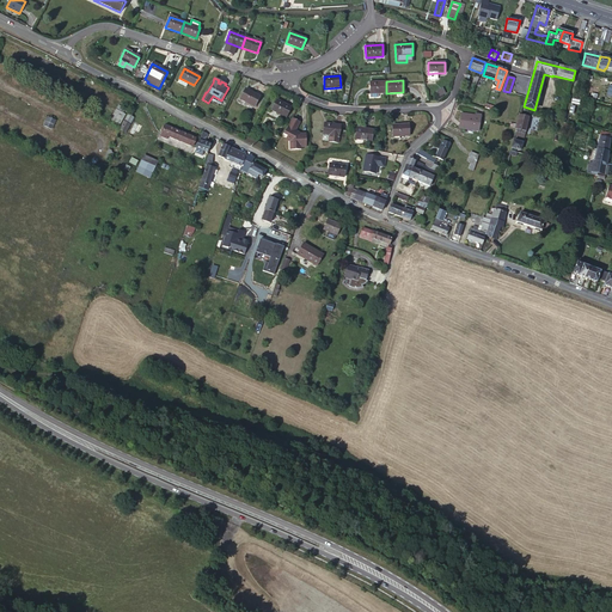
[(386,81),(385,81),(369,83),(371,95),(386,93),(386,81)]
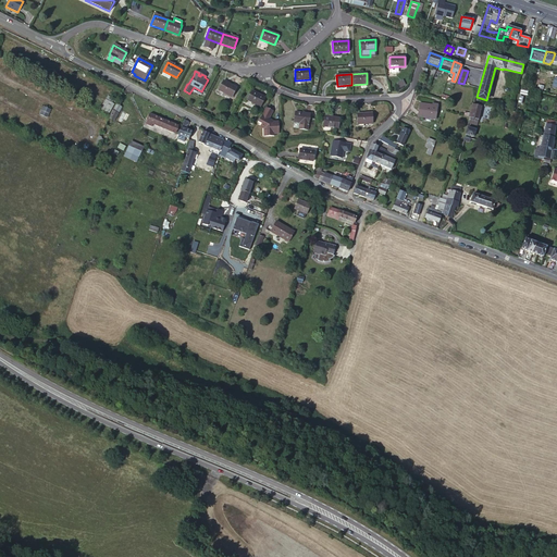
[(236,88),(223,81),(219,89),(232,97),(236,88)]
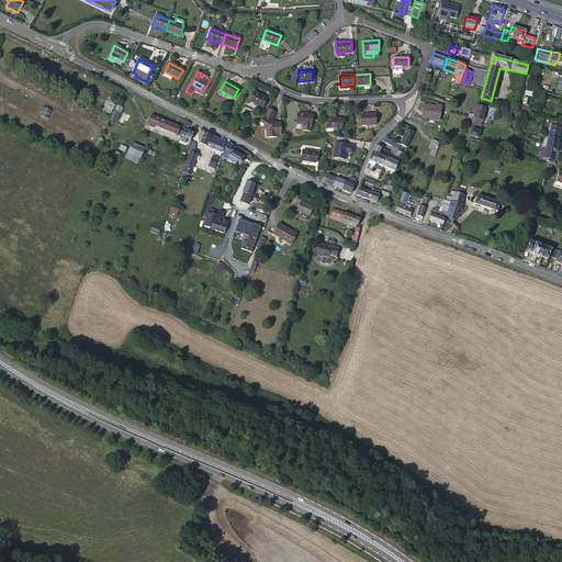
[(532,92),(526,90),(523,104),(526,105),(528,97),(531,98),(532,92)]
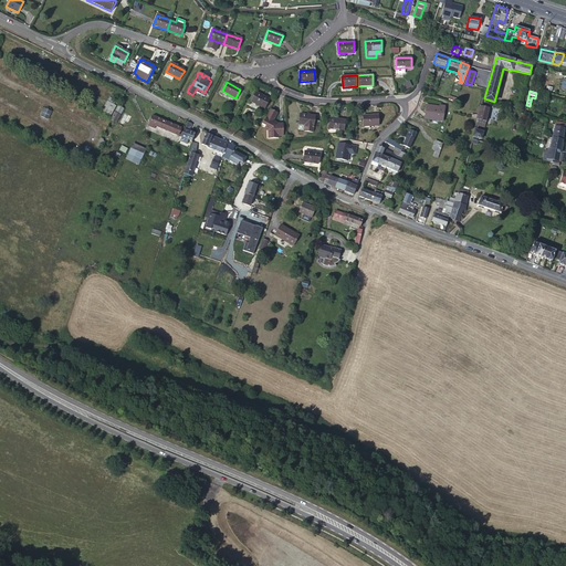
[(269,100),(255,92),(251,102),(264,108),(269,100)]
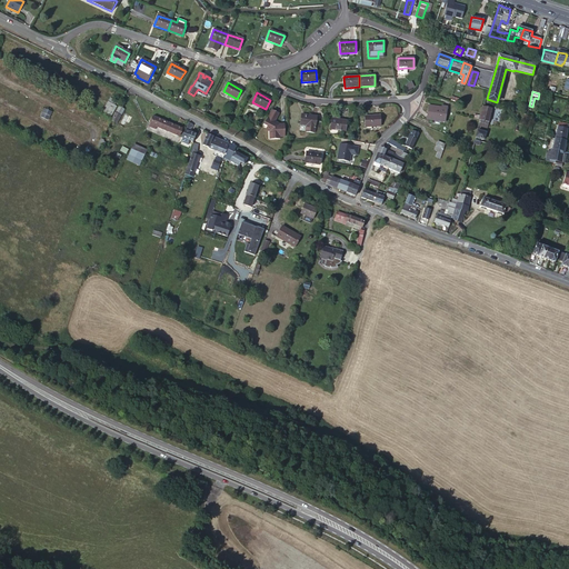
[(113,106),(116,101),(110,98),(102,111),(111,116),(116,107),(113,106)]
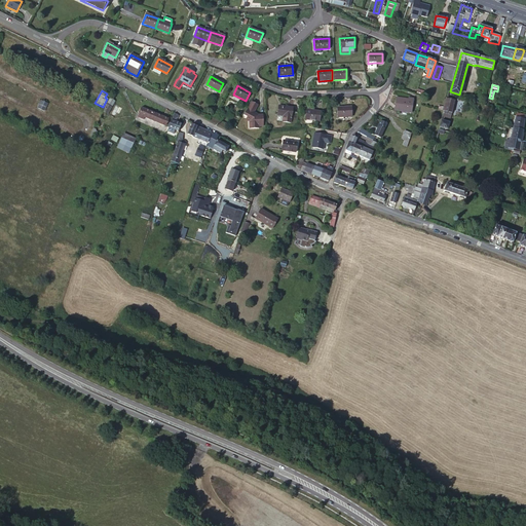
[(115,101),(110,98),(104,109),(103,112),(107,114),(115,101)]
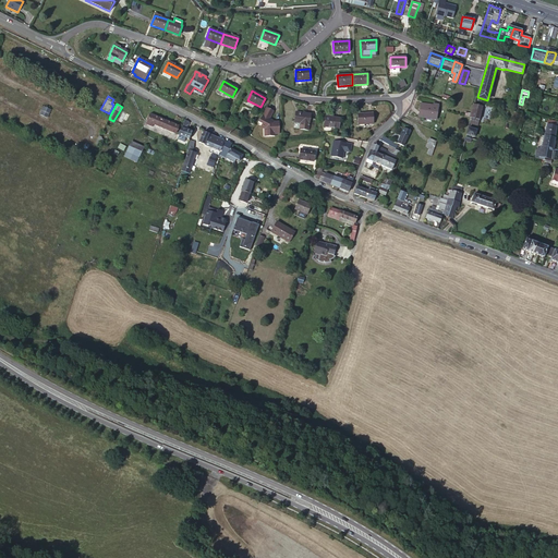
[(433,106),(420,104),(419,118),(436,120),(438,105),(433,104),(433,106)]
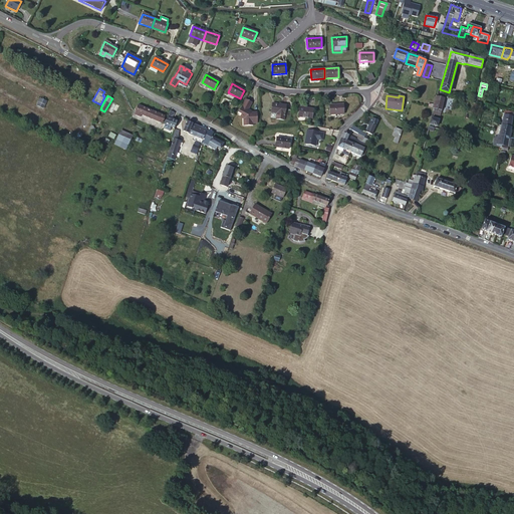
[(445,98),(437,96),(432,113),(440,116),(441,112),(445,98)]
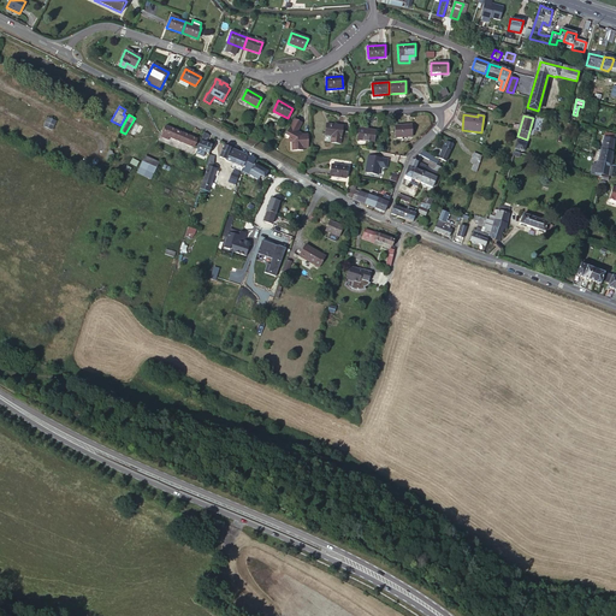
[(294,142),(292,144),(292,152),(303,152),(303,149),(308,149),(308,136),(303,135),(301,134),(300,135),(297,132),(298,132),(303,123),(295,118),(289,129),(285,135),(290,138),(294,142)]
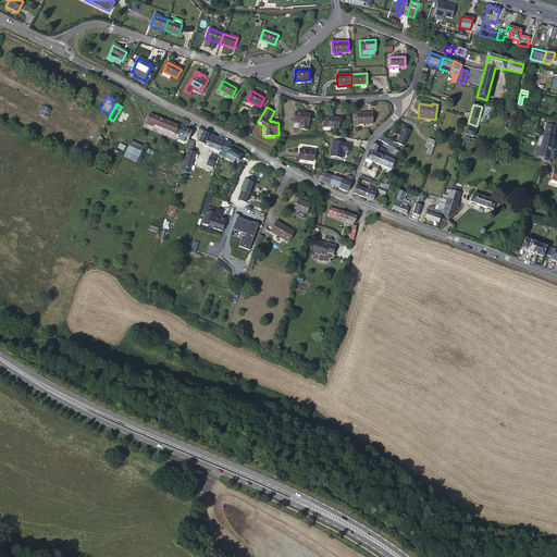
[(47,116),(50,110),(44,108),(40,114),(47,116)]
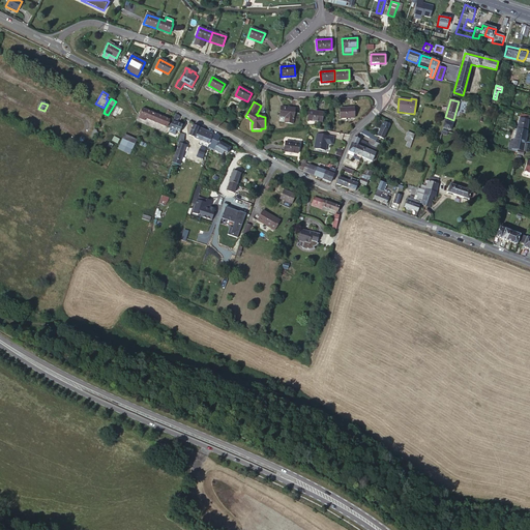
[(118,114),(120,115),(124,110),(118,106),(112,116),(115,117),(118,114)]
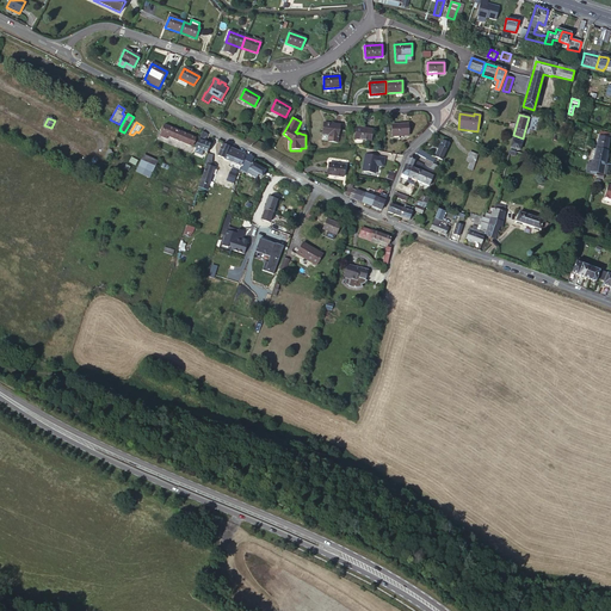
[(340,125),(323,122),(322,135),(329,135),(328,142),(338,143),(339,139),(344,140),(346,130),(339,130),(340,125)]
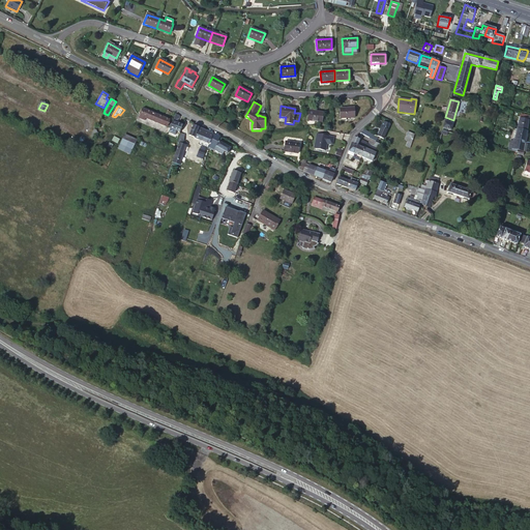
[(354,108),(340,109),(341,118),(354,117),(354,108)]
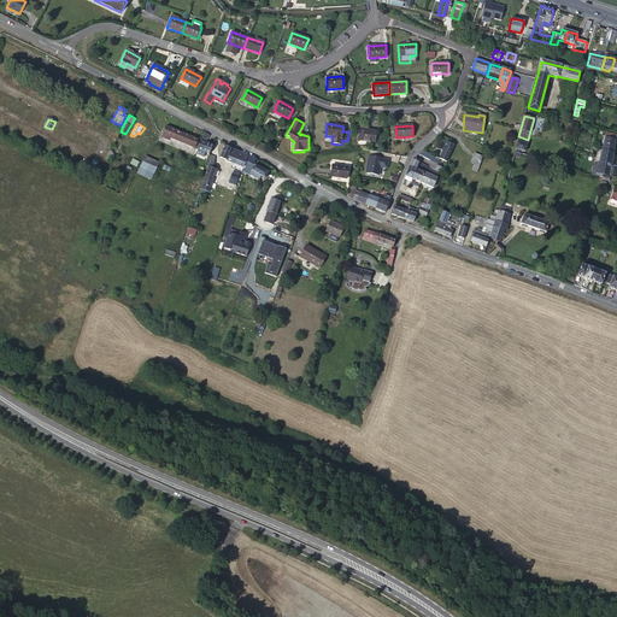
[(197,140),(166,127),(163,135),(169,137),(176,140),(194,147),(197,140)]
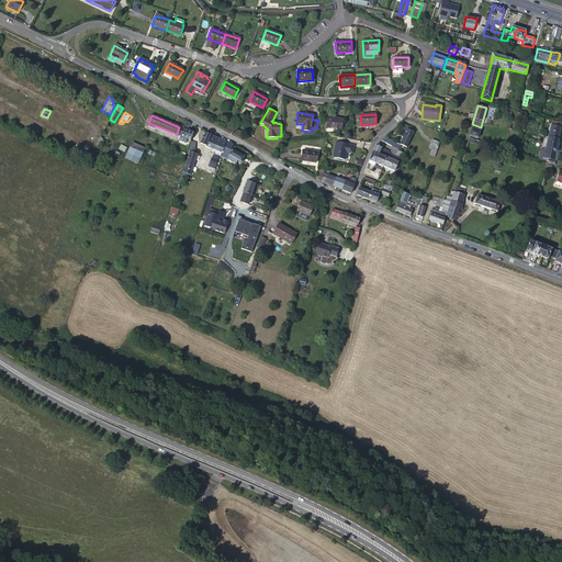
[(343,119),(327,116),(326,127),(341,130),(343,119)]
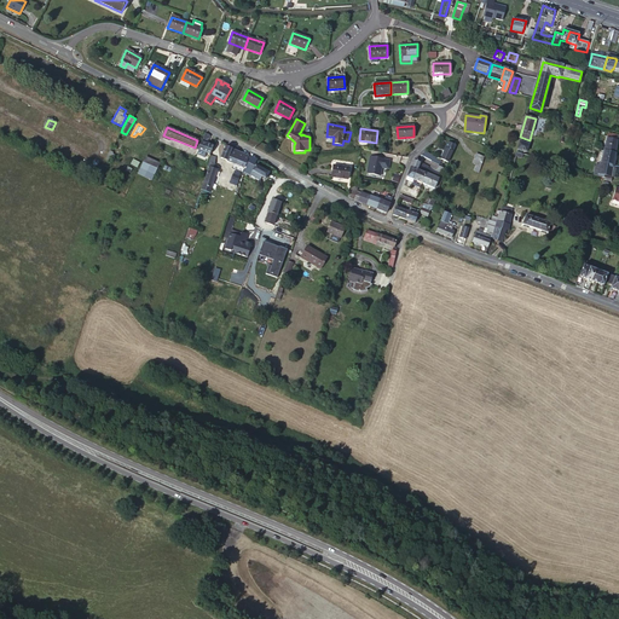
[(608,133),(603,150),(605,150),(615,154),(618,136),(608,133)]
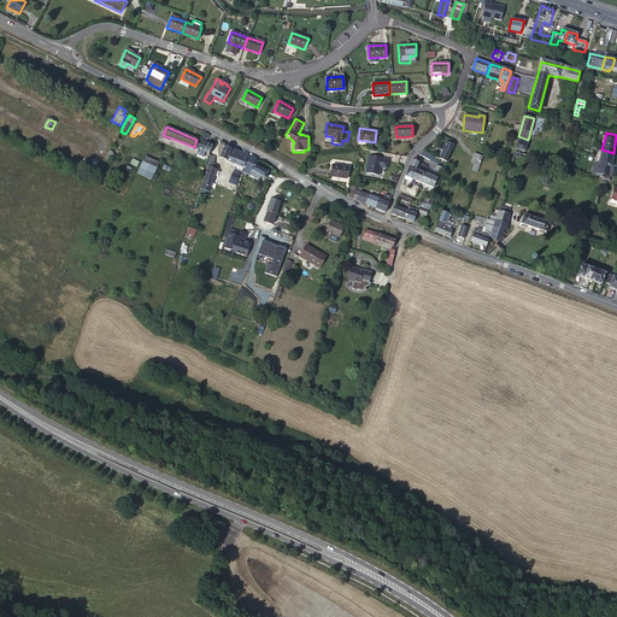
[(201,141),(198,150),(209,154),(212,146),(206,144),(201,141)]
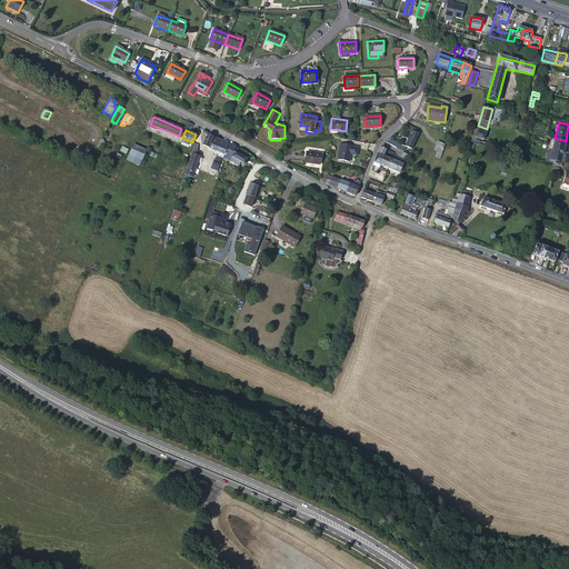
[(477,130),(475,140),(479,142),(480,139),(483,140),(486,133),(477,130)]
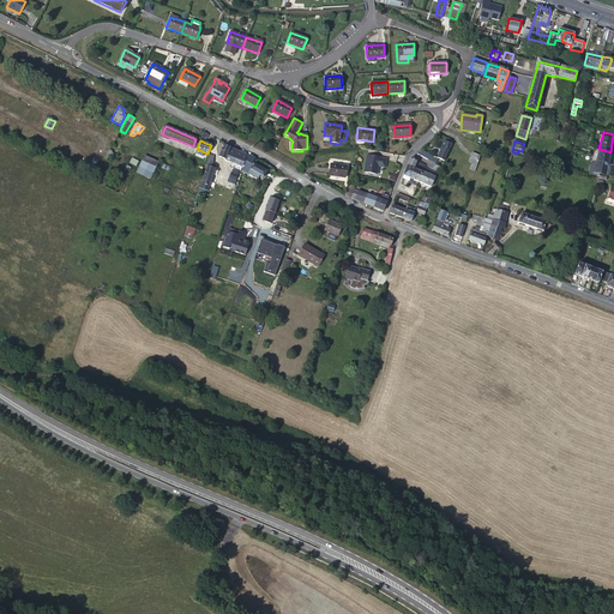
[(127,148),(120,144),(115,154),(122,157),(127,148)]
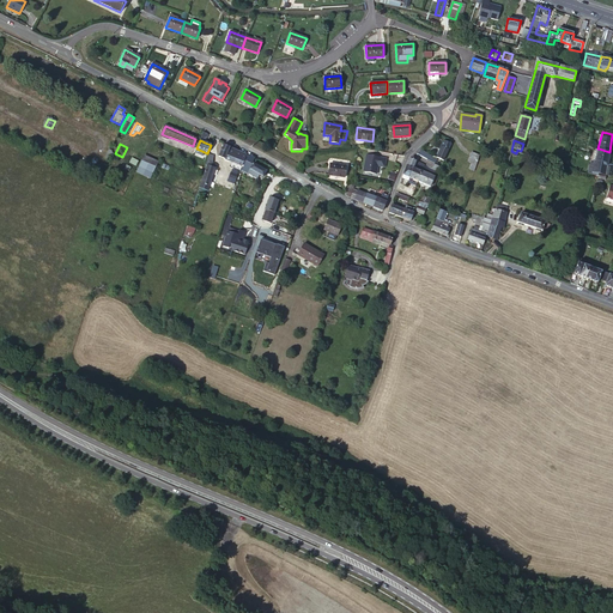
[(230,147),(223,145),(218,157),(225,159),(230,147)]
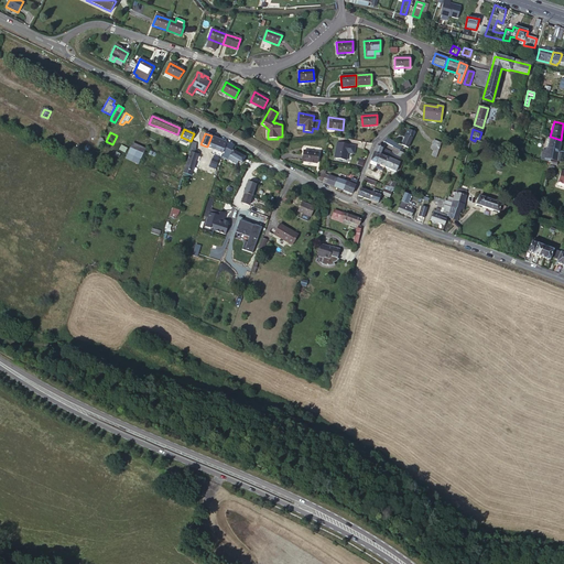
[(412,138),(405,134),(401,144),(408,148),(412,138)]
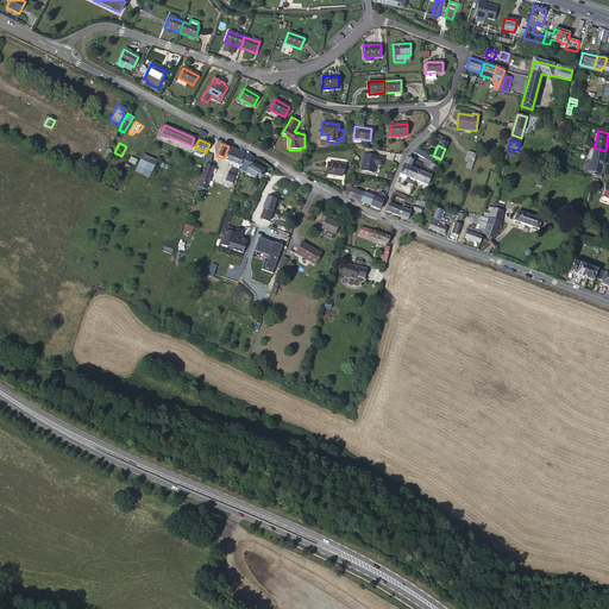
[(234,154),(236,150),(228,146),(224,158),(228,161),(232,154),(234,154)]
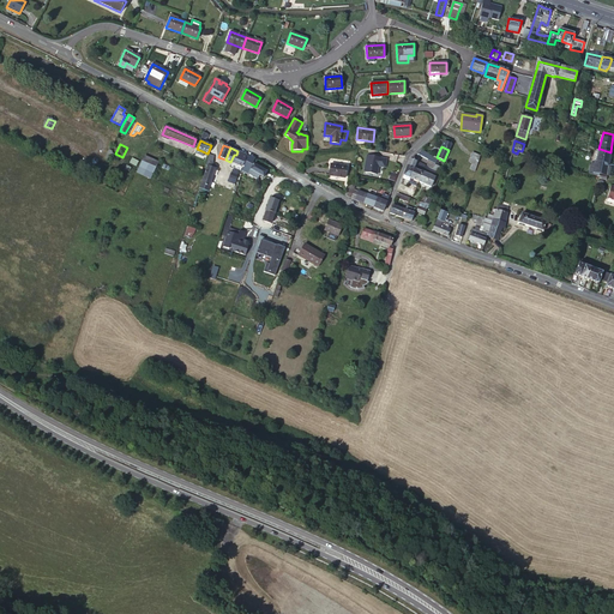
[(599,149),(595,163),(593,172),(600,174),(606,175),(607,173),(608,167),(611,152),(600,149),(599,149)]
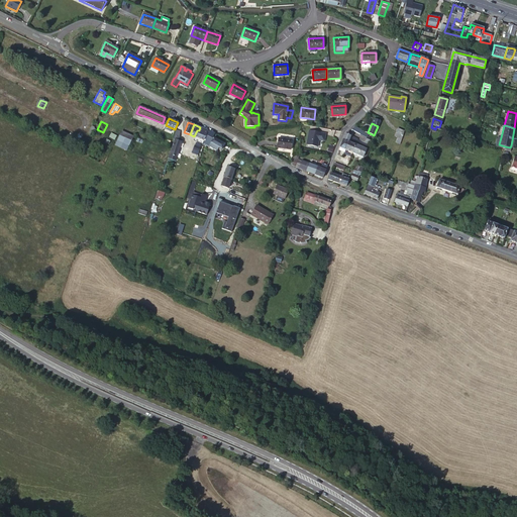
[(366,132),(354,126),(351,129),(359,134),(364,136),(366,132)]
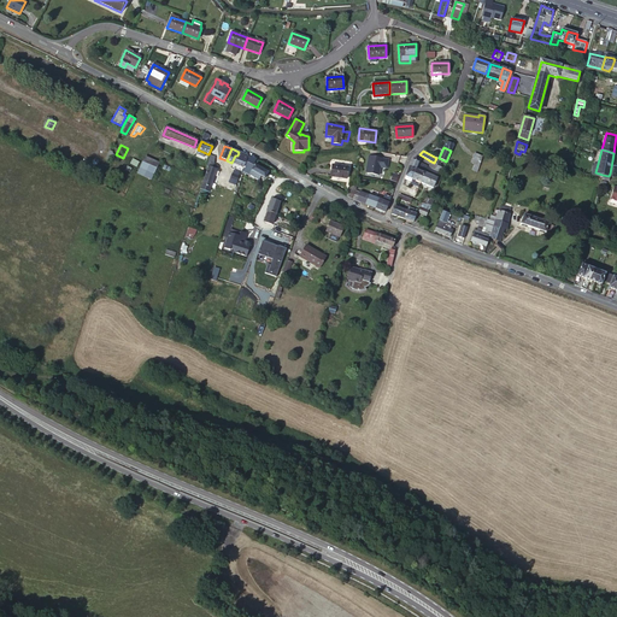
[(244,168),(248,156),(239,152),(238,156),(235,156),(231,163),(244,168)]
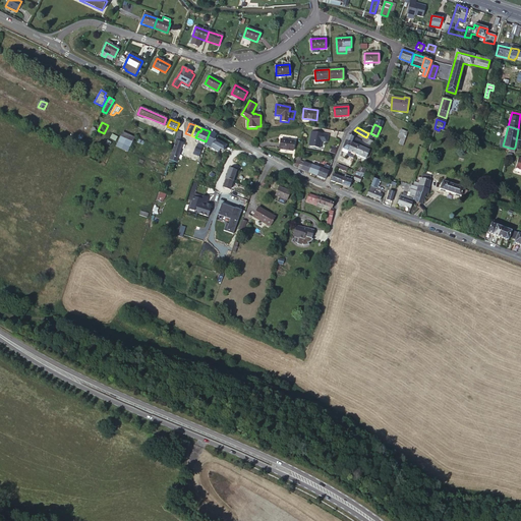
[(407,132),(401,129),(398,137),(405,140),(407,132)]
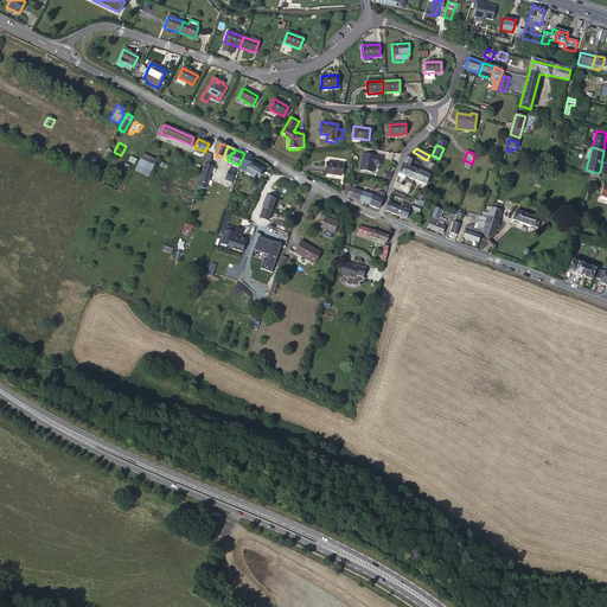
[(147,160),(154,165),(157,160),(142,153),(141,157),(147,160)]
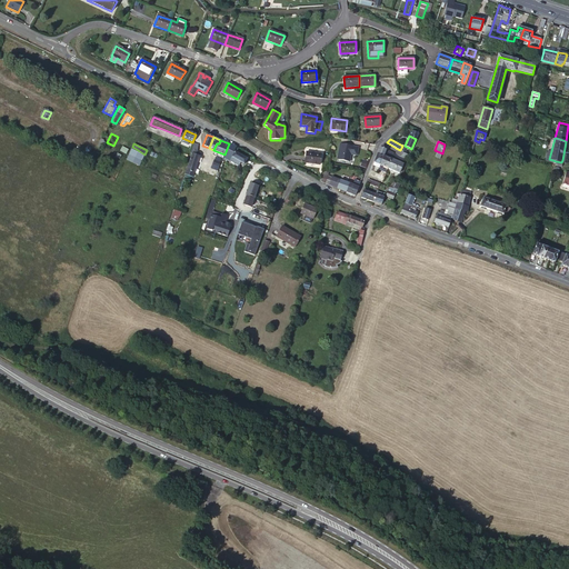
[(193,143),(190,153),(191,153),(186,175),(192,177),(200,153),(197,152),(199,146),(193,143)]
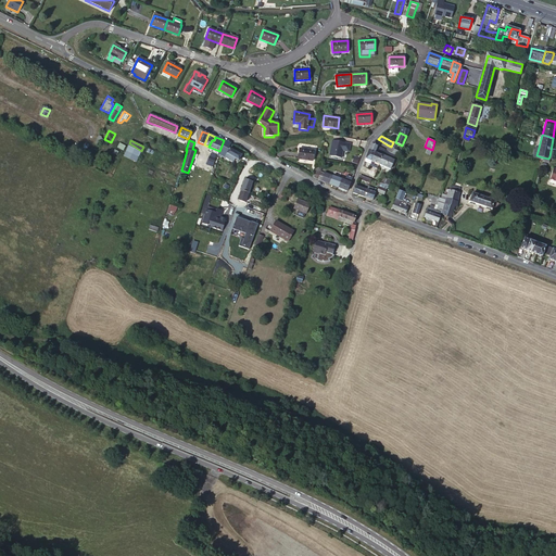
[(341,158),(342,150),(348,151),(349,150),(350,146),(350,143),(332,140),(329,155),(341,158)]
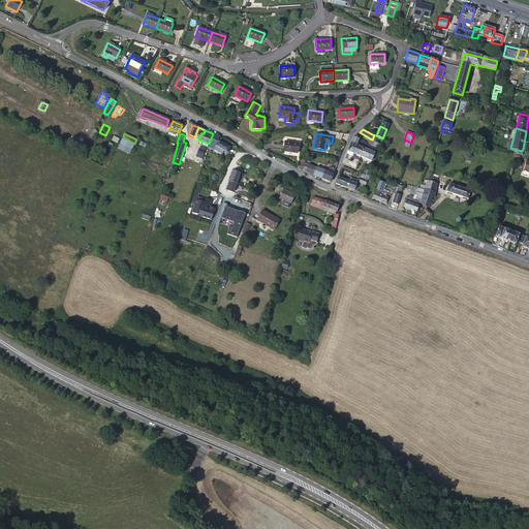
[(131,149),(134,144),(128,139),(123,136),(120,144),(131,149)]
